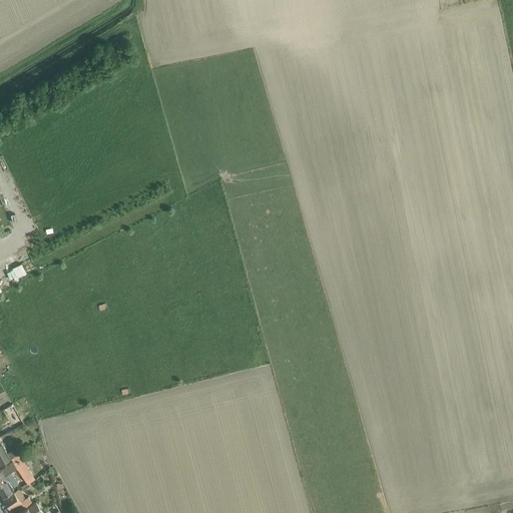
[(22,264),(13,269),(18,278),(27,273),(22,264)]
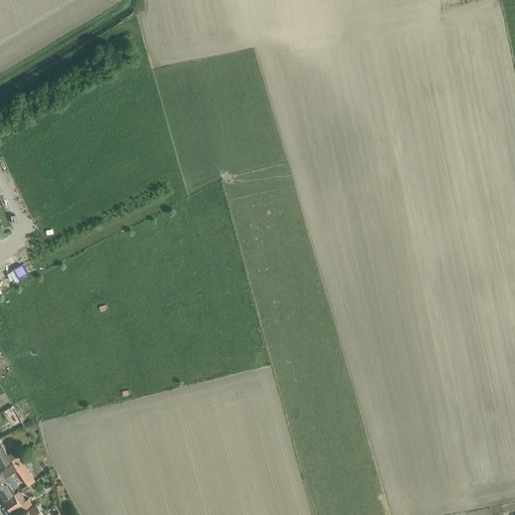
[(0,466),(0,467),(10,461),(1,444),(2,444),(0,440),(0,466)]
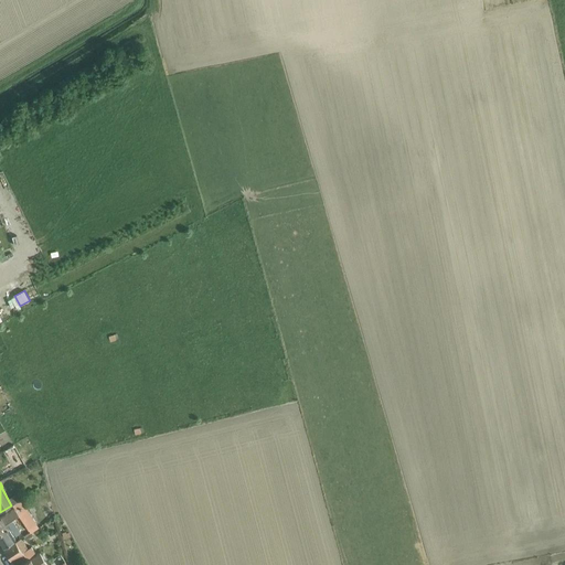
[(20,492),(9,498),(12,504),(13,504),(23,498),(20,492)]
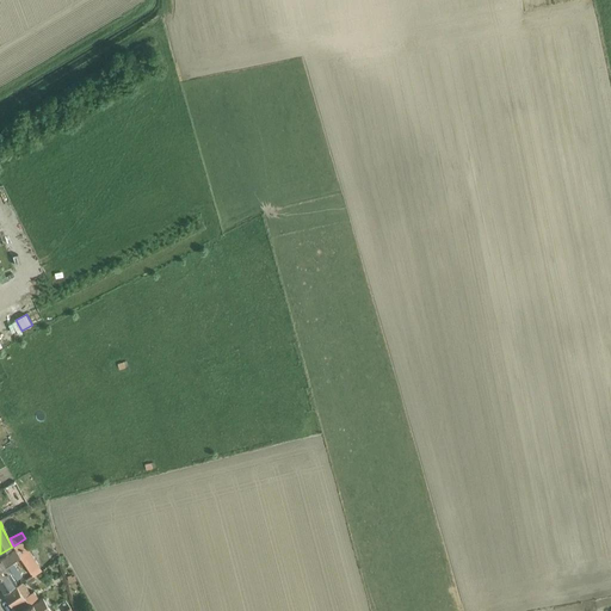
[(17,550),(0,560),(0,574),(12,568),(8,563),(16,560),(20,556),(31,572),(32,573),(34,574),(42,569),(41,568),(28,547),(30,545),(29,544),(34,542),(30,536),(25,538),(14,545),(17,550)]
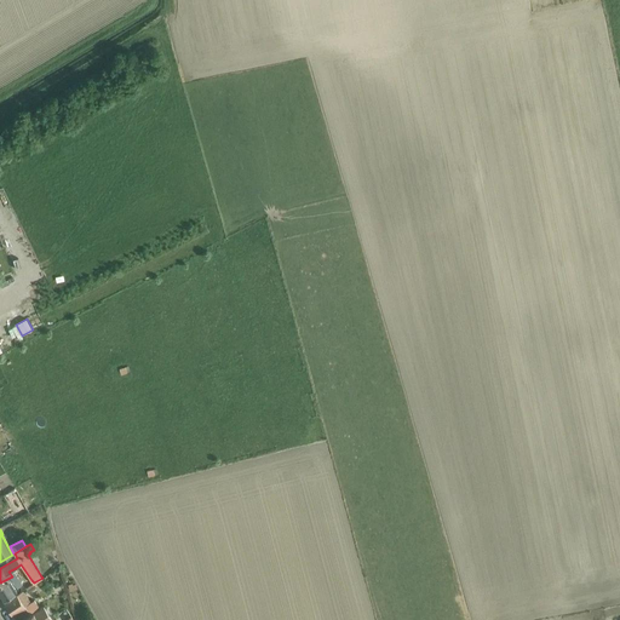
[(12,577),(0,583),(0,593),(4,600),(16,592),(17,591),(16,587),(18,586),(12,577)]
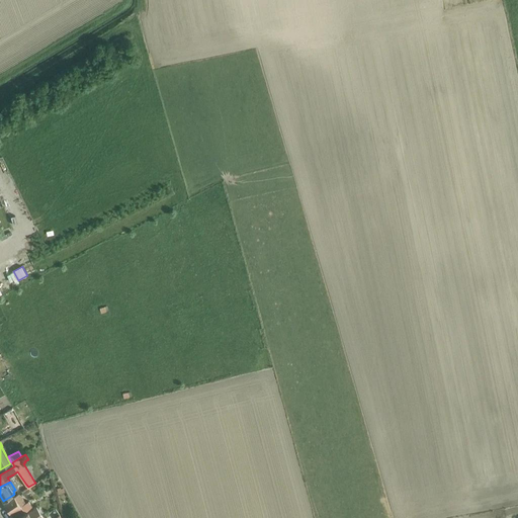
[(20,493),(15,496),(25,513),(20,516),(16,517),(44,517),(45,517),(36,505),(33,507),(29,501),(26,502),(20,493)]
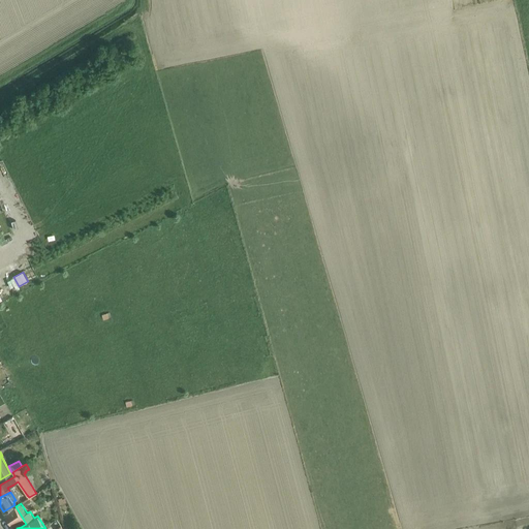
[(16,507),(4,514),(11,524),(17,521),(21,527),(26,524),(16,506),(16,507)]
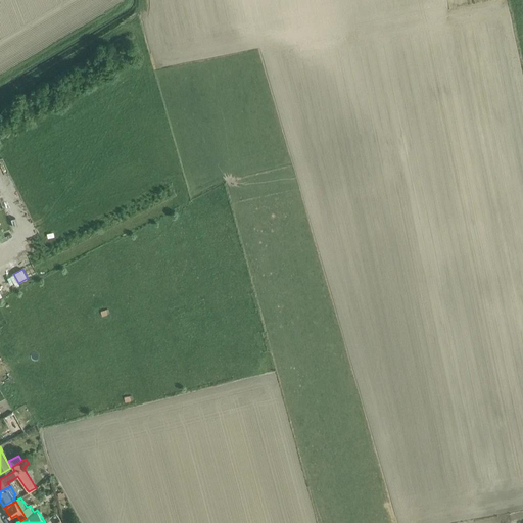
All buildings are outlined.
